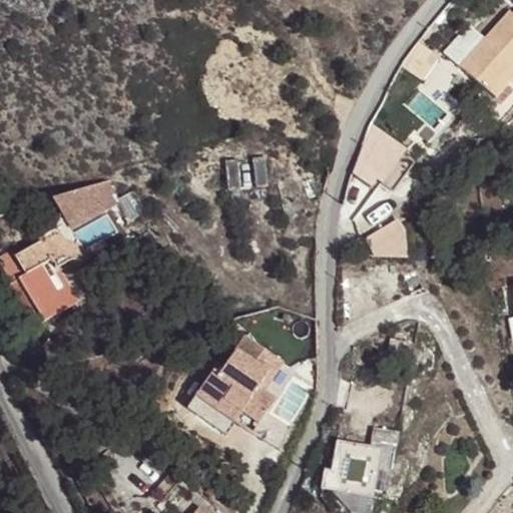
[(460,67),(496,99),(502,103),(512,92),(507,87),(512,79),(512,14),(512,15),(509,13),(480,45),(473,53),(460,67)]
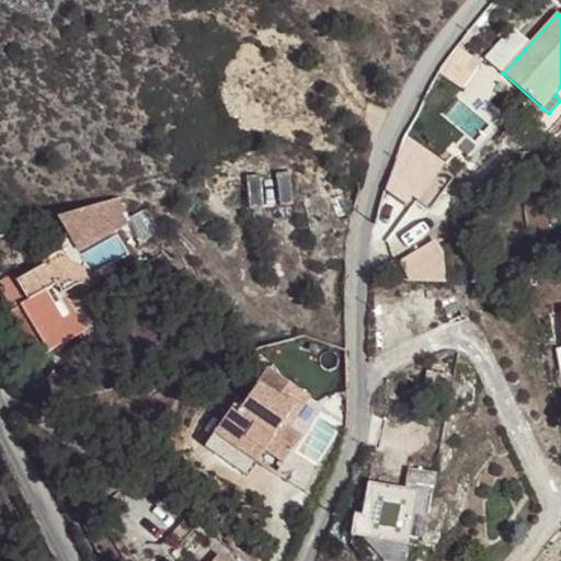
[(512,54),(517,58),(525,49),(519,45),(512,54)]
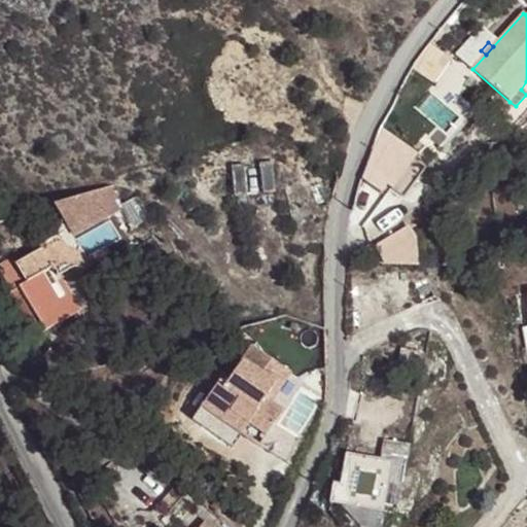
[(449,133),(463,118),(433,90),(419,104),(449,133)]
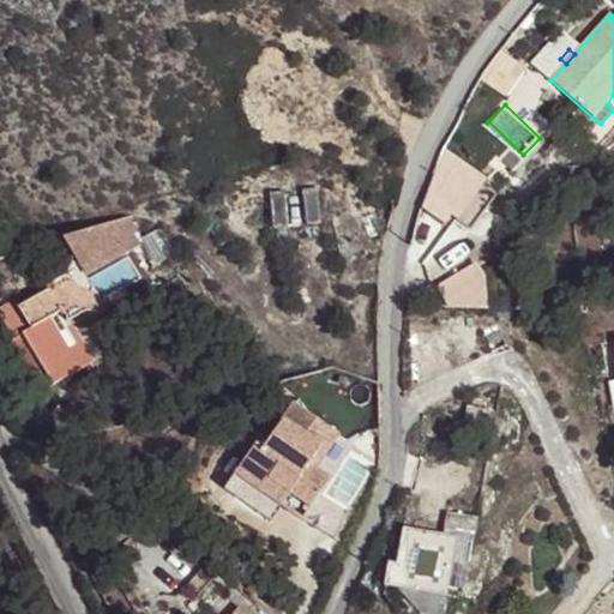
[(419,196),(459,230),(495,190),(453,155),(419,196)]
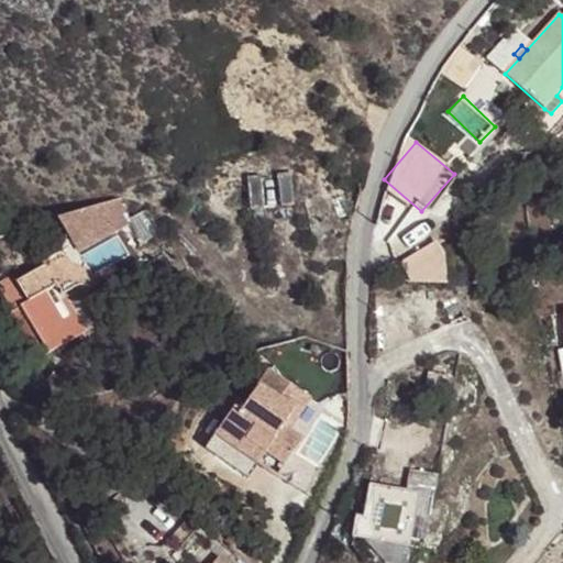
[(392,225),(382,224),(379,239),(388,241),(392,225)]
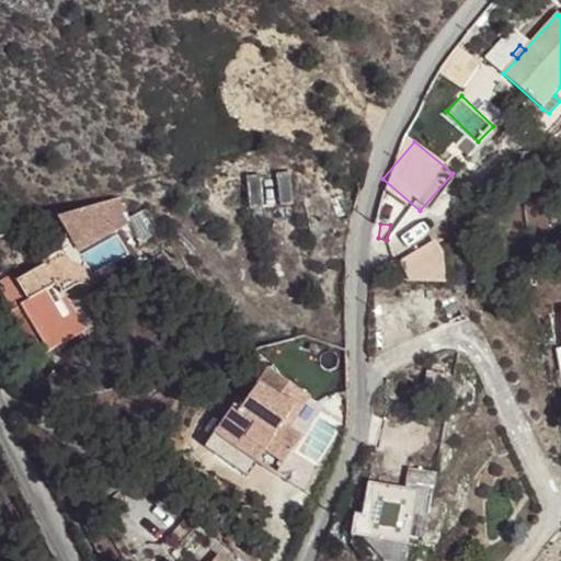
[(96,282),(75,243),(61,251),(80,282),(78,283),(90,285),(96,282)]
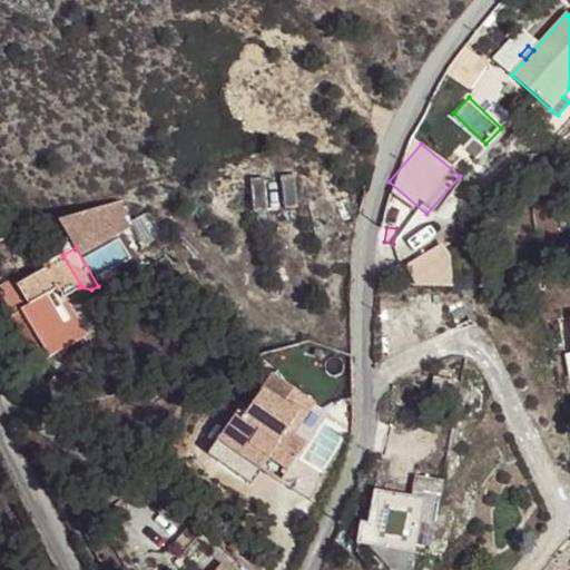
[(408,285),(448,285),(448,251),(408,251),(408,285)]
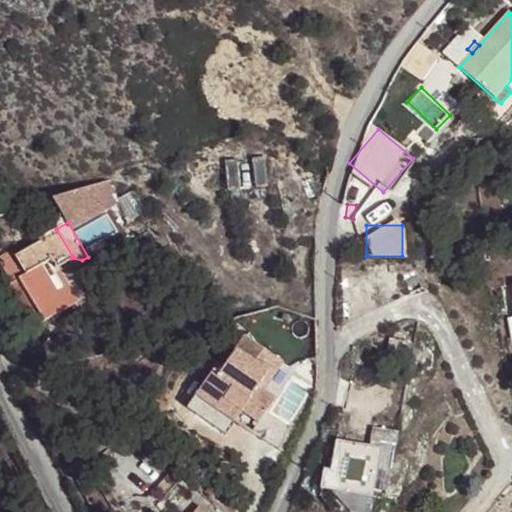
[(73,257),(56,229),(43,236),(30,245),(31,247),(15,256),(12,249),(0,256),(0,267),(11,285),(19,279),(45,321),(91,293),(71,258),(73,257)]
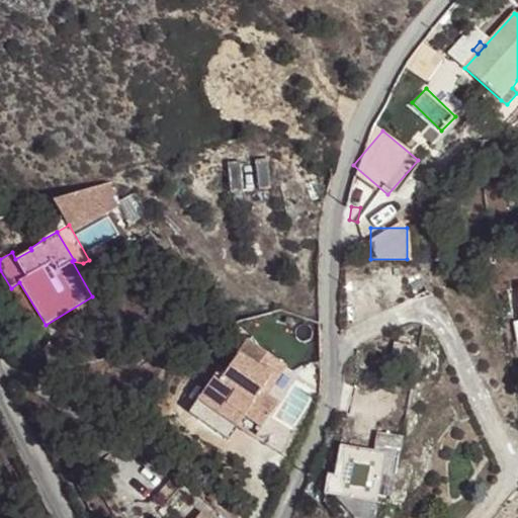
[(46,325),(19,282),(11,288),(36,331),(46,325)]
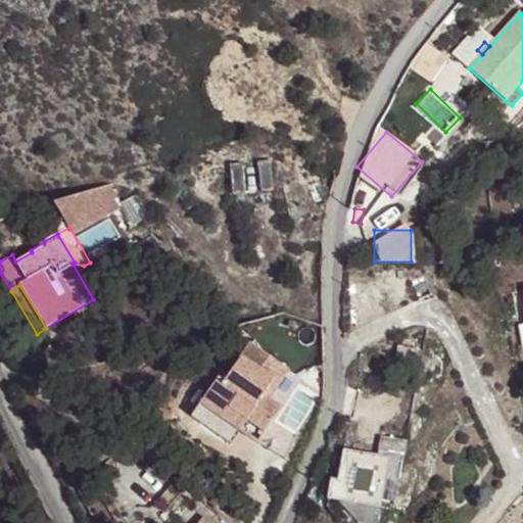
[(289,370),(250,343),(224,382),(218,378),(199,405),(201,406),(192,418),(231,443),(239,431),(257,443),(282,407),(270,398),(264,394),(268,389),(270,391),(271,391),(272,392),(274,392),(275,391),(289,370)]
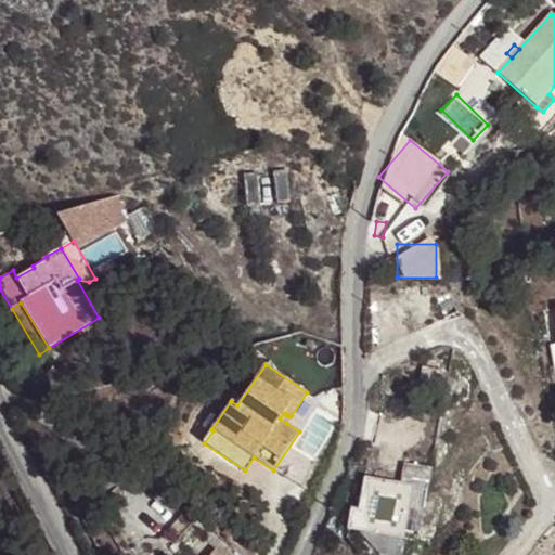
[(286,423),(291,416),(288,416),(287,415),(286,415),(284,413),(280,418),(286,423)]
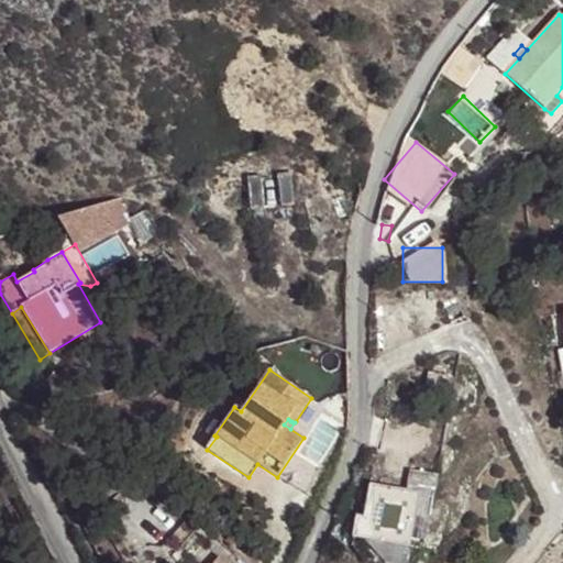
[(353,538),(409,547),(419,488),(434,492),(438,475),(411,471),(408,490),(378,485),(375,503),(368,501),(365,517),(357,516),(353,538)]
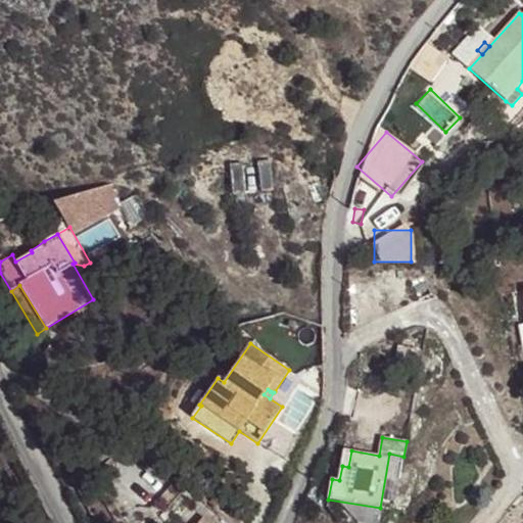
[(348,467),(351,450),(344,449),(342,466),(348,467)]
